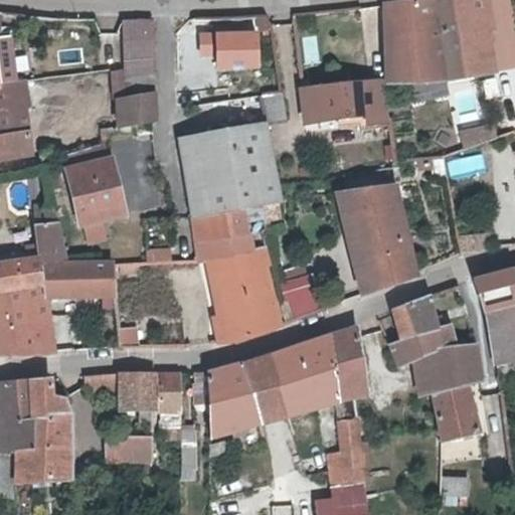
[(449,79),(434,0),(409,0),(384,3),(384,53),(390,80),(427,82),(449,79)]
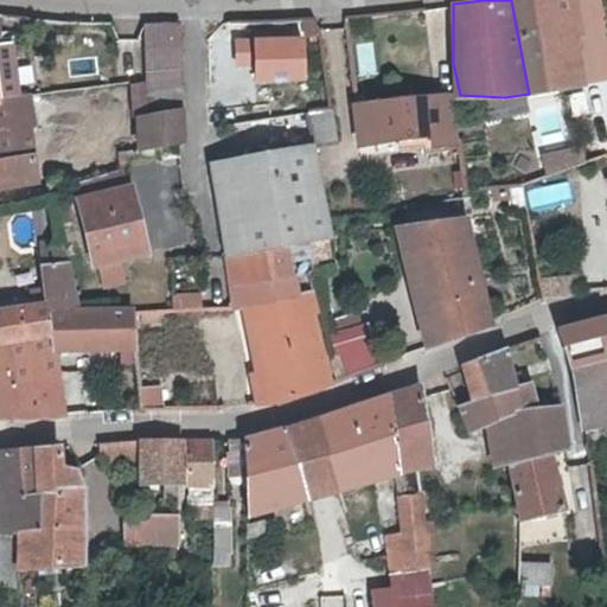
[(511,0),(529,94),(581,85),(575,39),(580,38),(574,0),(511,0)]
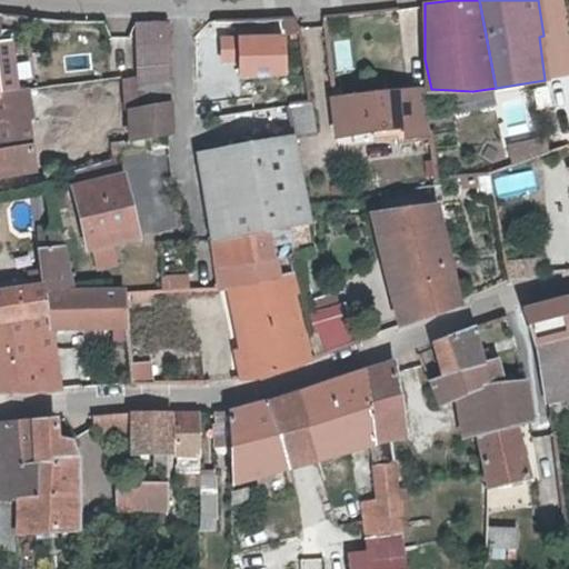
[(133,41),(169,40),(170,20),(133,20),(133,41)]
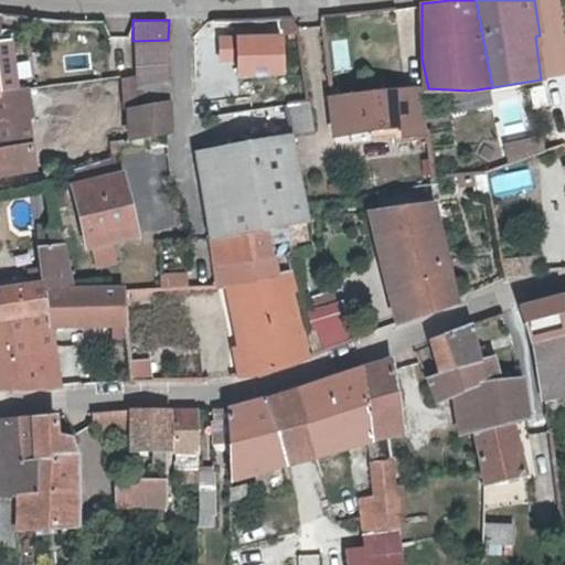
[(284,34),(221,35),(222,57),(240,57),(240,73),(285,72),(284,34)]
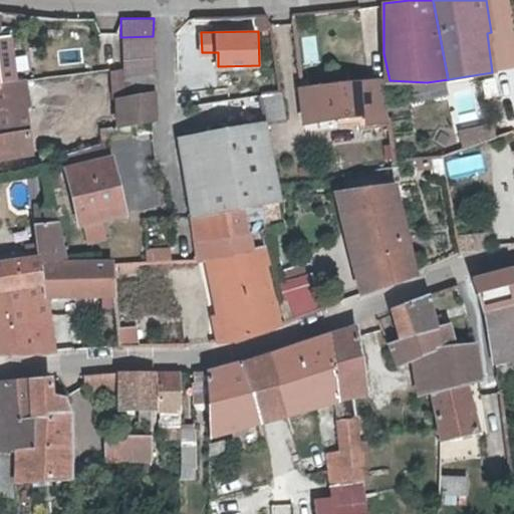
[(121,57),(153,56),(153,36),(120,37),(121,57)]
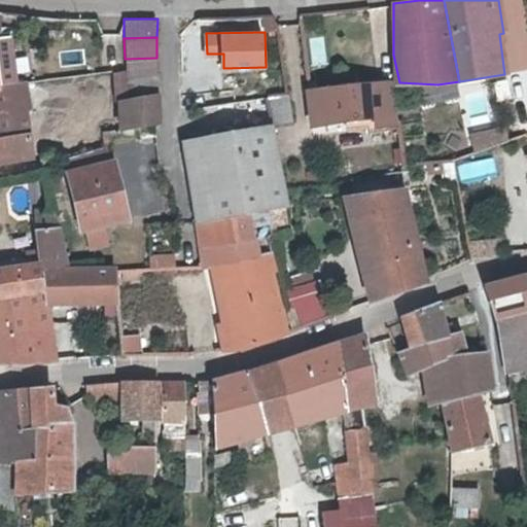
[(0,76),(11,74),(9,50),(0,42),(0,76)]
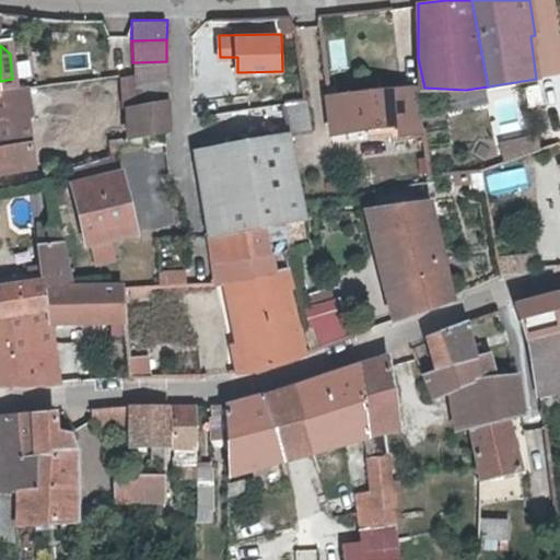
[(132,62),(132,82),(166,77),(166,61),(132,62)]
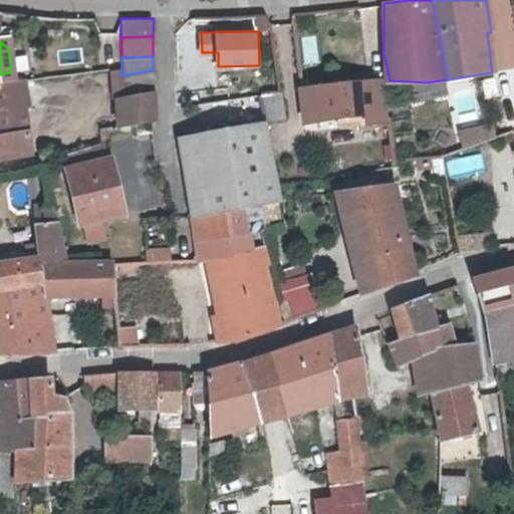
[(152,92),(153,92),(153,75),(153,70),(121,75),(124,97),(152,92)]
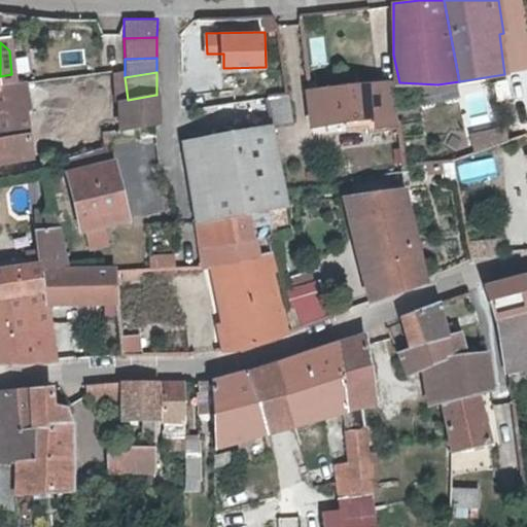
[(0,162),(30,154),(22,95),(25,94),(23,81),(0,84),(0,162)]
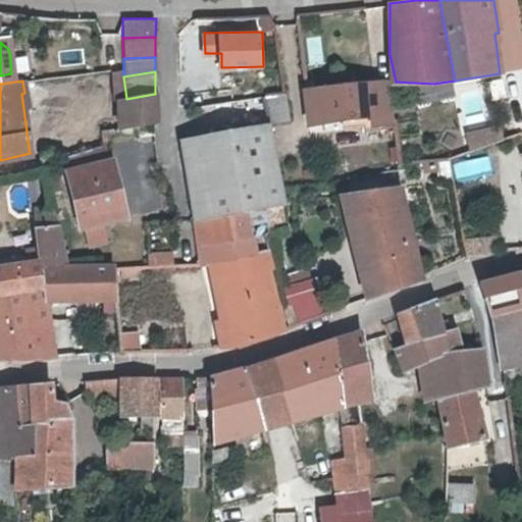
[(376,138),(371,138),(374,159),(405,156),(399,116),(395,117),(388,82),(387,81),(310,92),(314,123),(346,120),(373,118),(376,138)]
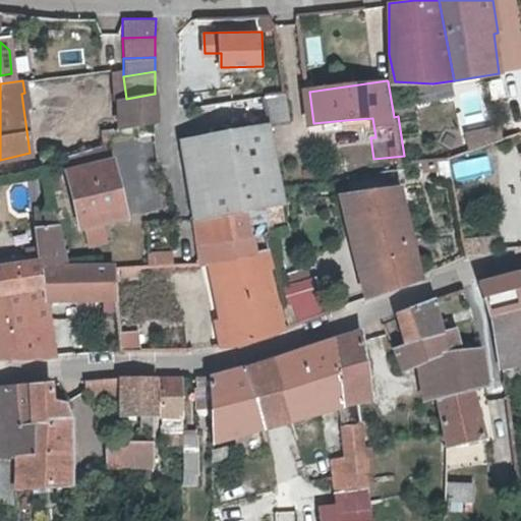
[(269,96),(273,124),(291,121),(288,93),(269,96)]
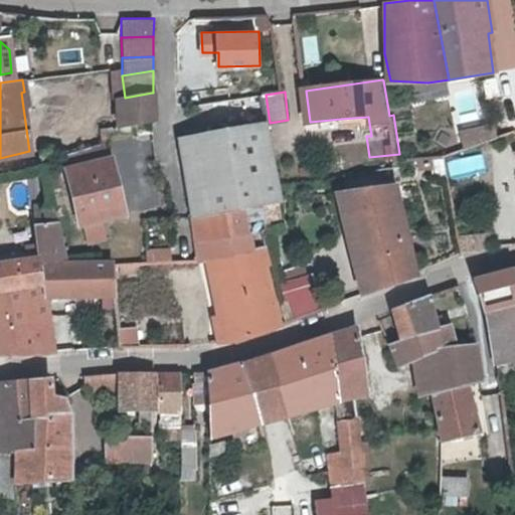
[(152,93),(125,98),(118,99),(122,124),(140,122),(154,119),(153,93),(152,93)]
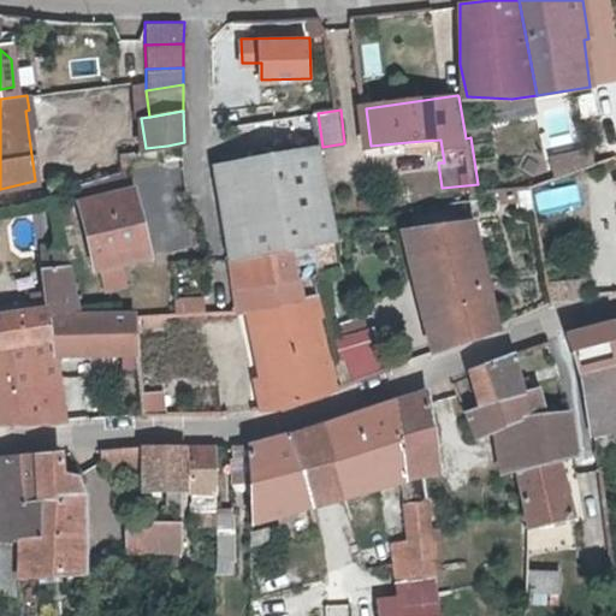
[(440,140),(408,142),(410,165),(438,163),(444,163),(440,140)]
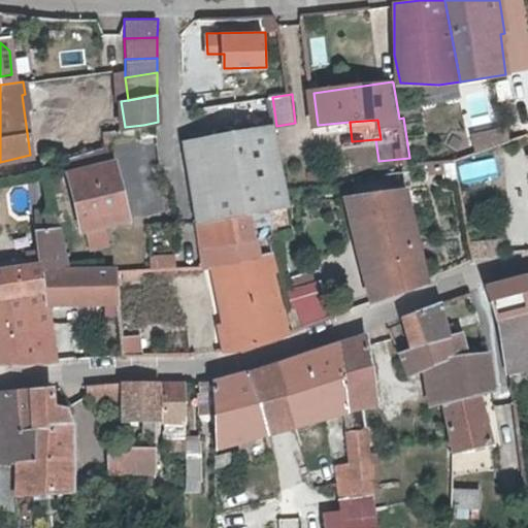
[(503,124),(472,134),(477,151),(508,140),(503,124)]
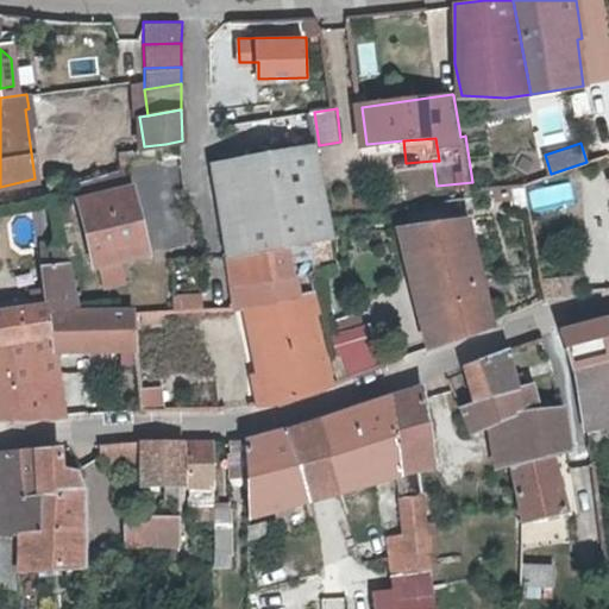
[(225,196),(232,252),(288,245),(313,242),(330,238),(334,237),(331,218),(326,184),(319,145),(205,164),(209,198),(225,196)]
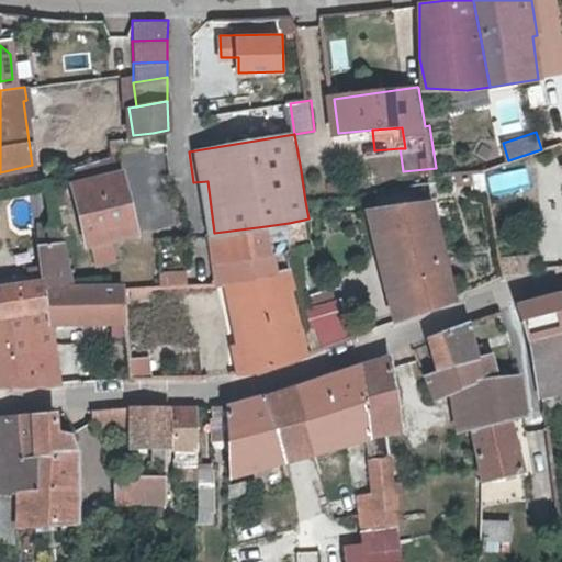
[(527,167),(487,177),(492,194),(530,186),(527,167)]
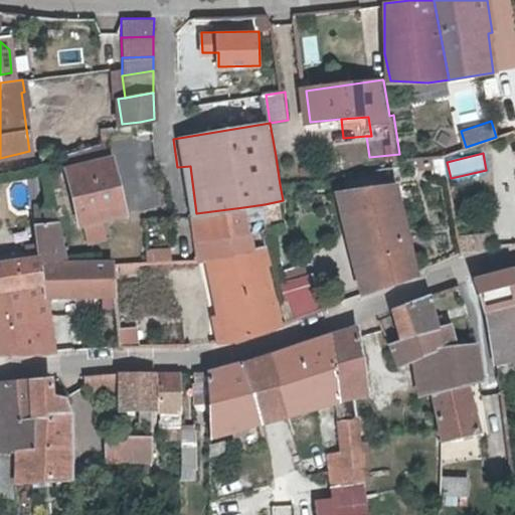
[(116,211),(107,157),(65,163),(75,219),(116,211)]
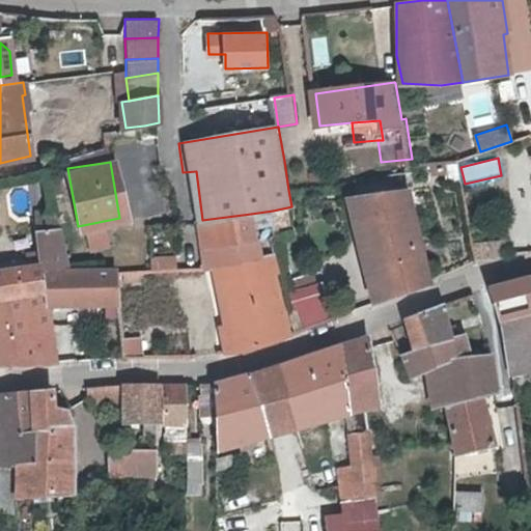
[(189,222),(202,220),(196,171),(183,172),(189,222)]
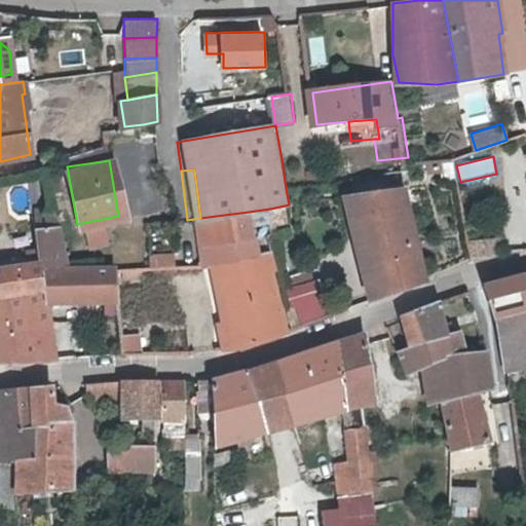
[(374,248),(385,296),(426,282),(417,232),(409,189),(351,198),(355,220),(362,245),(369,249),(374,248)]
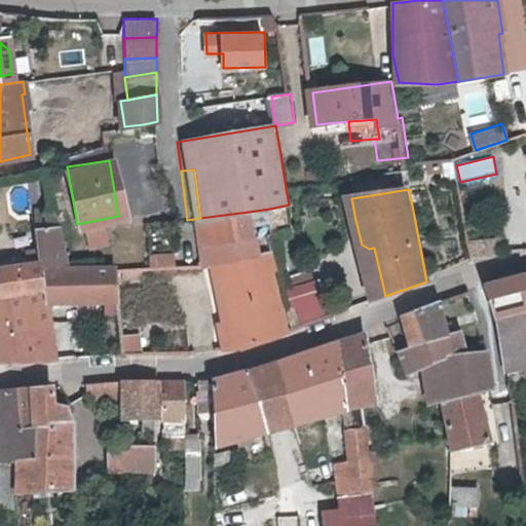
[(285,205),(270,209),(271,221),(287,218),(285,205)]
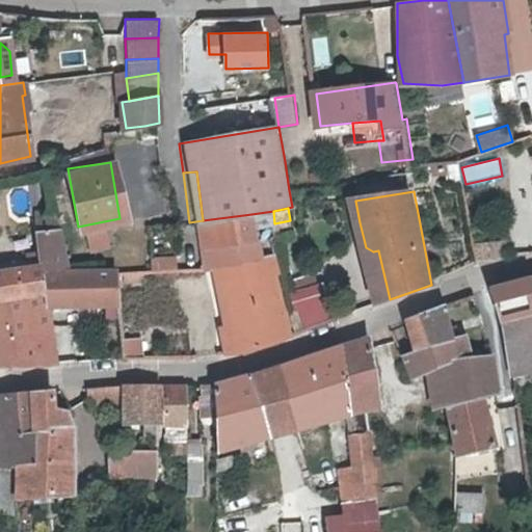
[(216,269),(231,266),(260,260),(251,214),(203,220),(209,269),(216,269)]
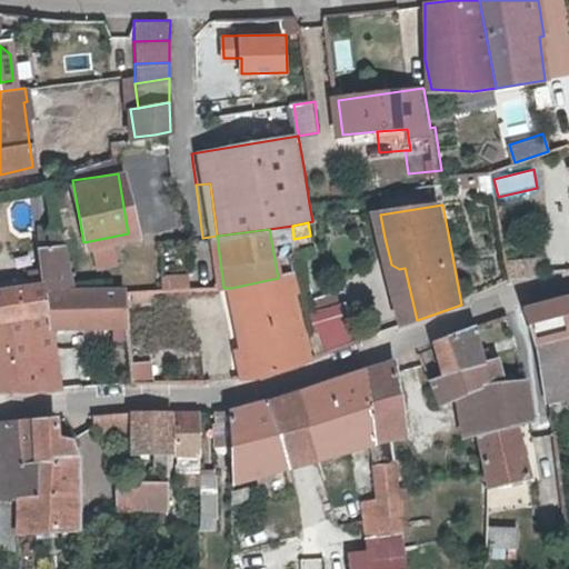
[(217,236),(202,238),(207,288),(210,288),(223,288),(217,236)]
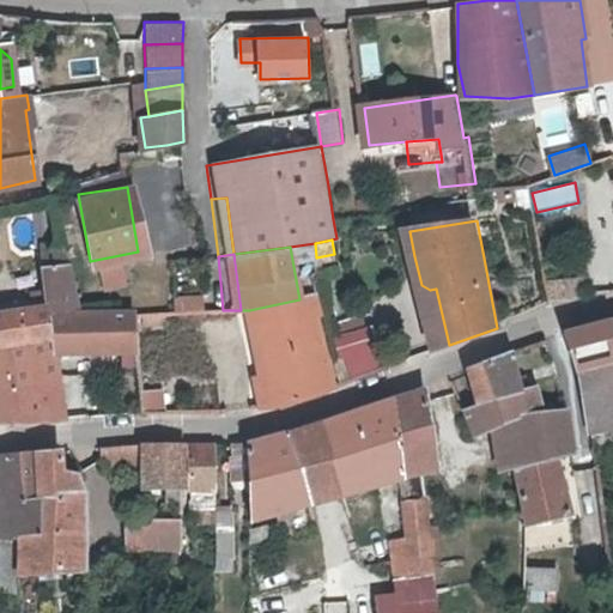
[(414,256),(434,351),(449,345),(436,289),(430,290),(422,285),(414,256)]
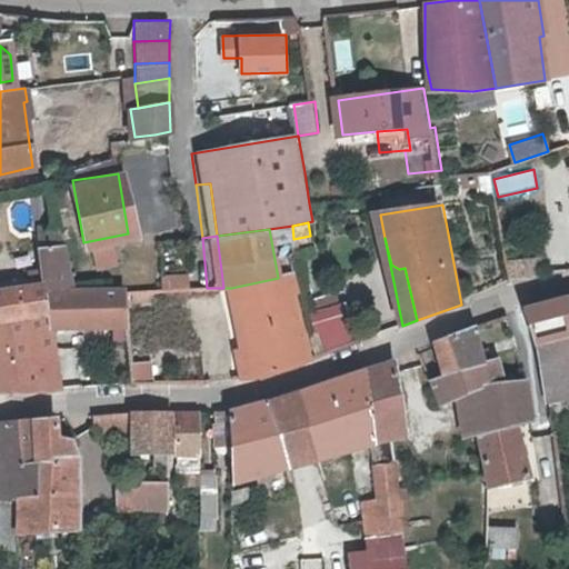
[(0,319),(22,316),(27,336),(49,335),(48,330),(42,293),(61,293),(60,287),(56,247),(29,250),(31,275),(20,276),(21,289),(0,292),(0,319)]
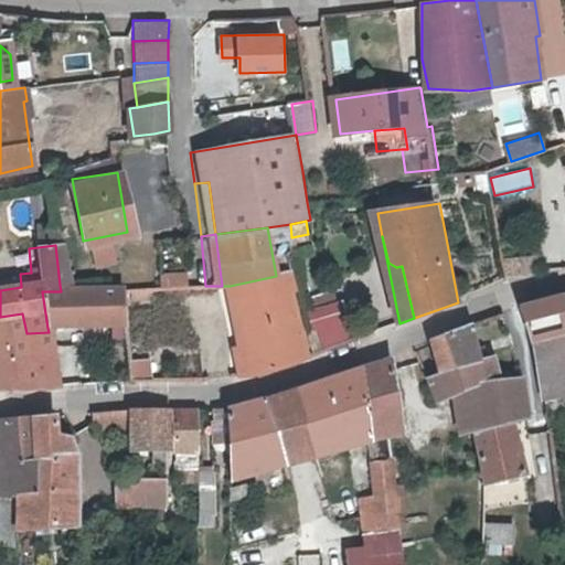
[(536,256),(502,258),(504,276),(505,278),(528,277),(539,270),(536,256)]
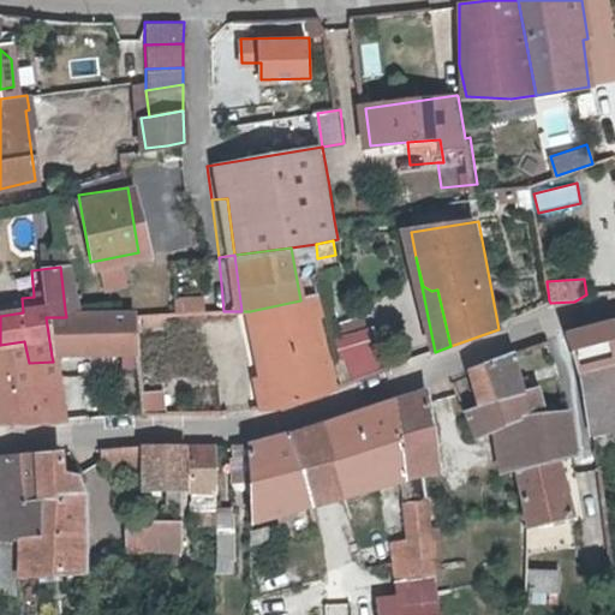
[(276,389),(260,392),(262,408),(268,407),(273,407),(279,406),(284,404),(297,400),(315,396),(334,389),(318,297),(300,300),(267,308),(276,389)]
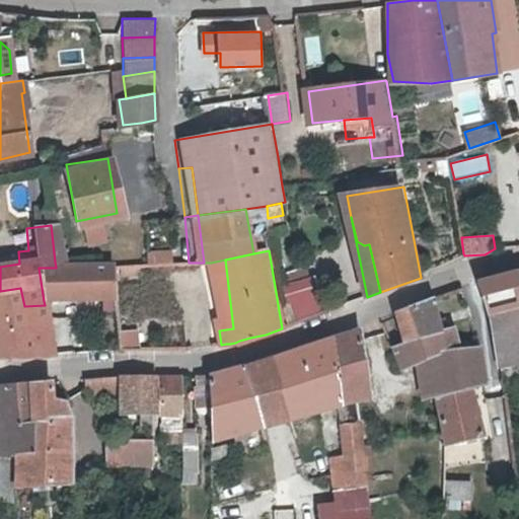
[(211,263),(219,330),(233,328),(225,260),(211,263)]
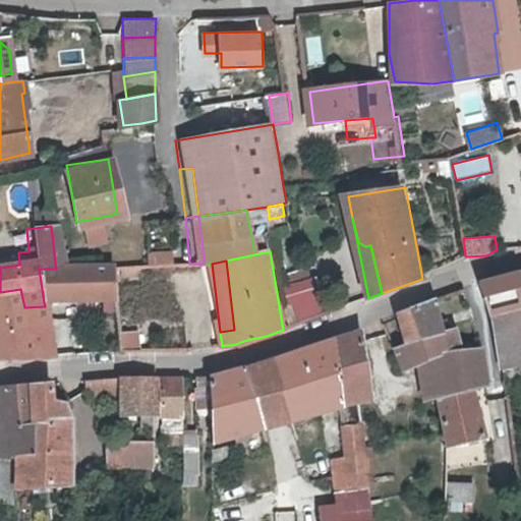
[(39,269),(44,302),(113,301),(111,287),(107,267),(56,269),(39,269)]
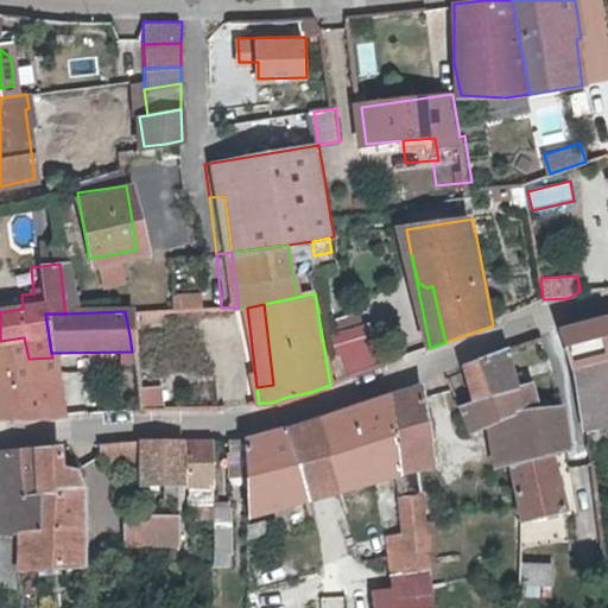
[(558,330),(569,371),(589,365),(596,397),(607,393),(607,315),(594,318),(558,330)]
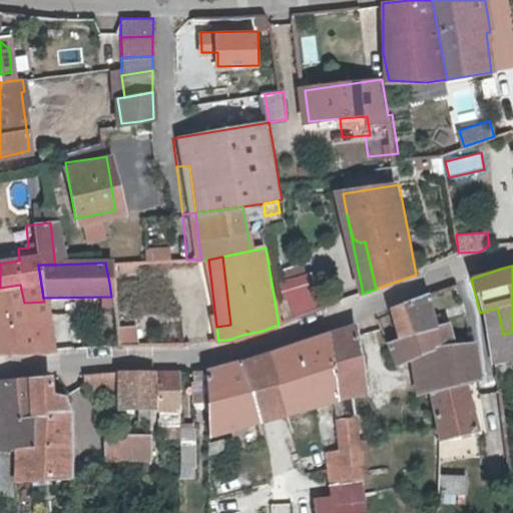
[(290,316),(317,307),(305,270),(277,279),(290,316)]
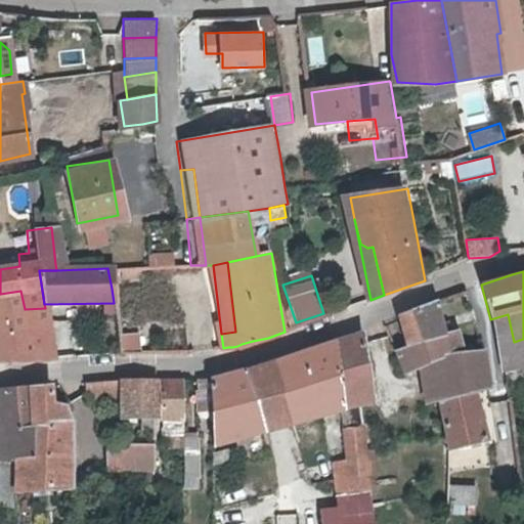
[(0,360),(46,359),(53,356),(45,308),(25,309),(20,291),(0,294),(0,360)]
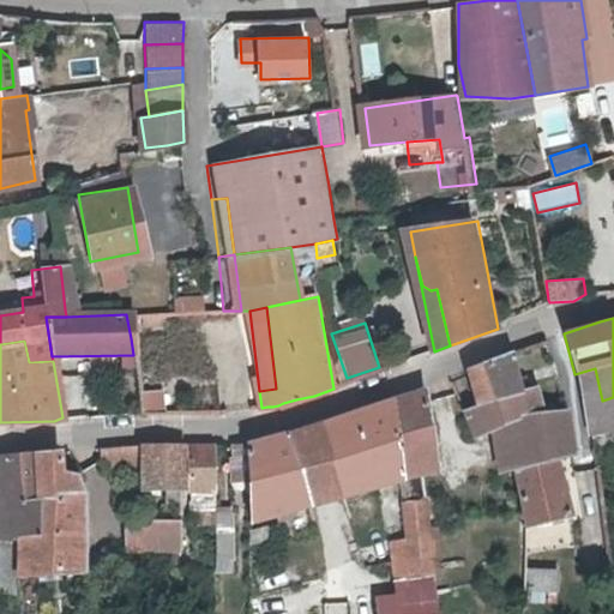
[(523,420),(534,416),(546,414),(535,380),(522,384),(513,351),(467,367),(473,386),(455,391),(463,409),(504,398),(516,395),(523,420)]
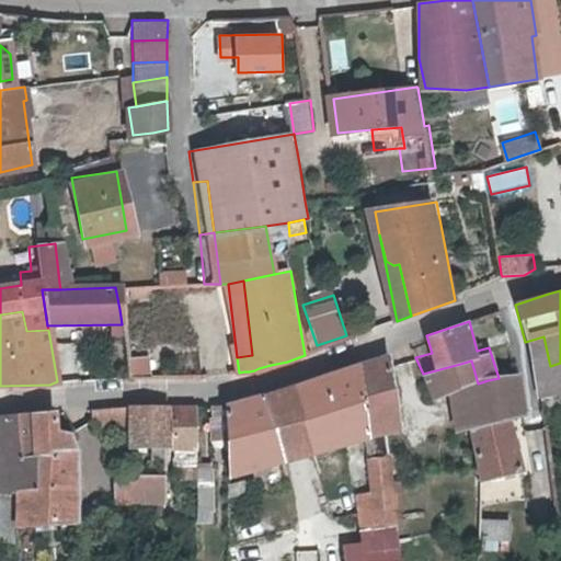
[(544,336),(525,342),(548,425),(560,422),(560,419),(554,391),(560,389),(560,363),(550,366),(544,336)]
